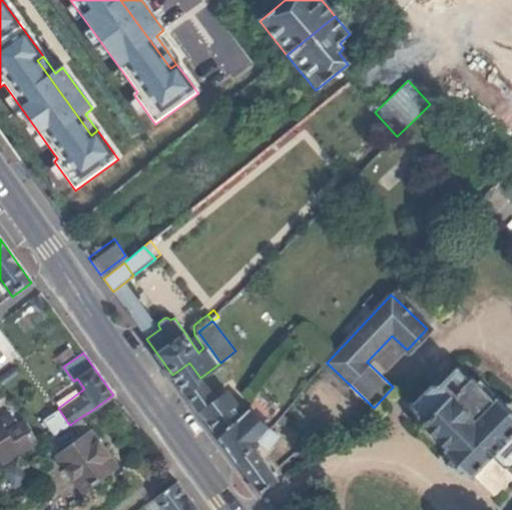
[(189,363),(172,375),(186,393),(200,383),(203,381),(200,378),(189,363)]
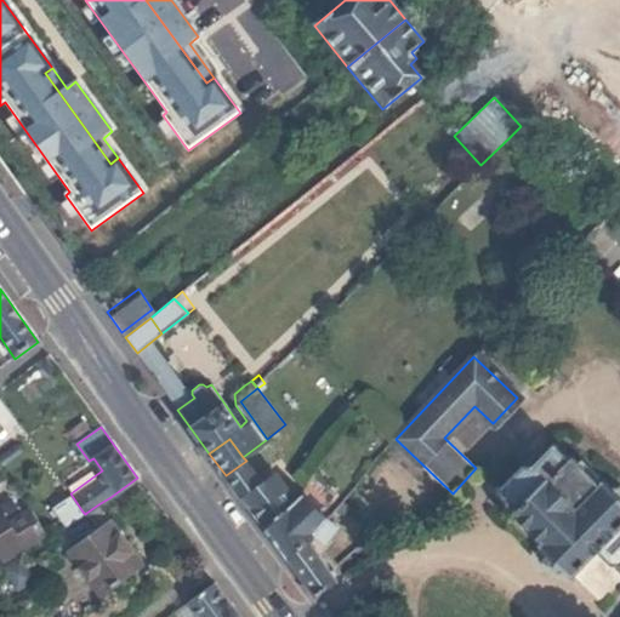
[(414,474),(422,464),(396,439),(391,444),(386,449),(414,474)]
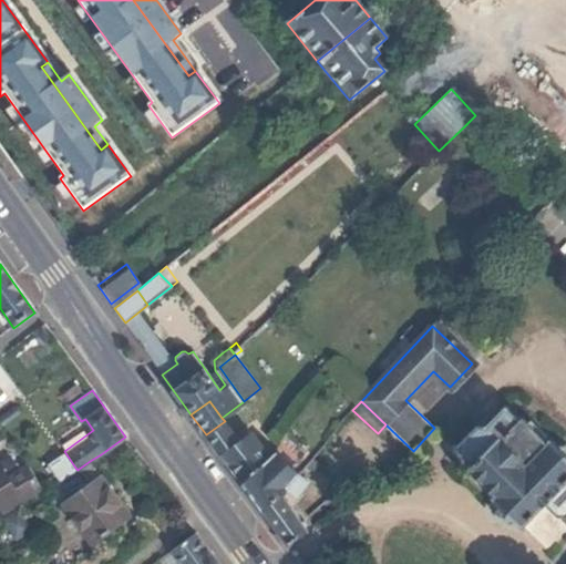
[(513,424),(500,411),(481,430),(471,431),(451,451),(453,461),(465,472),(463,474),(492,502),(494,500),(508,513),(505,515),(505,521),(511,525),(516,526),(520,523),(549,552),(565,534),(565,521),(562,518),(565,515),(565,442),(558,443),(552,450),(545,444),(542,448),(516,423),(513,424)]
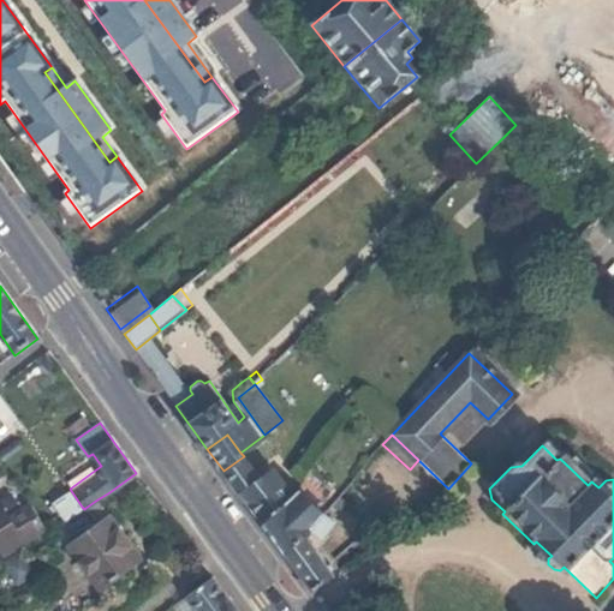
[(240,459),(224,471),(227,477),(245,465),(240,459)]
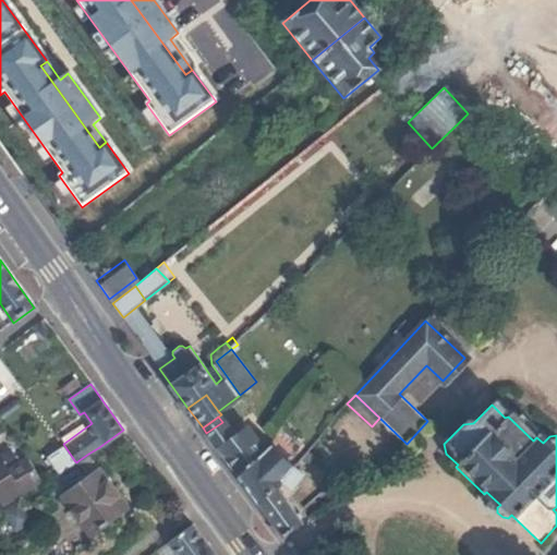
[(222,422),(206,433),(239,478),(264,446),(249,426),(238,433),(229,423),(228,422),(222,422)]
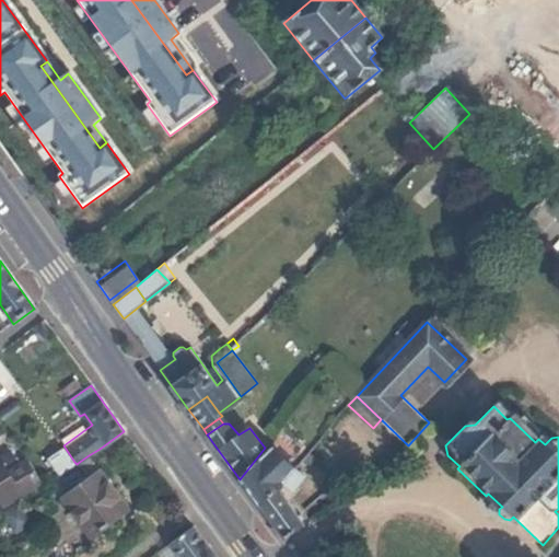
[(112,463),(136,448),(124,431),(100,449),(112,463)]
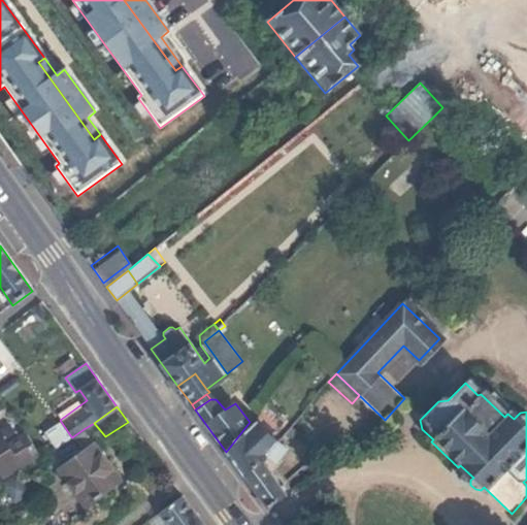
[(226,452),(243,476),(262,461),(266,456),(277,441),(255,416),(250,422),(226,452)]
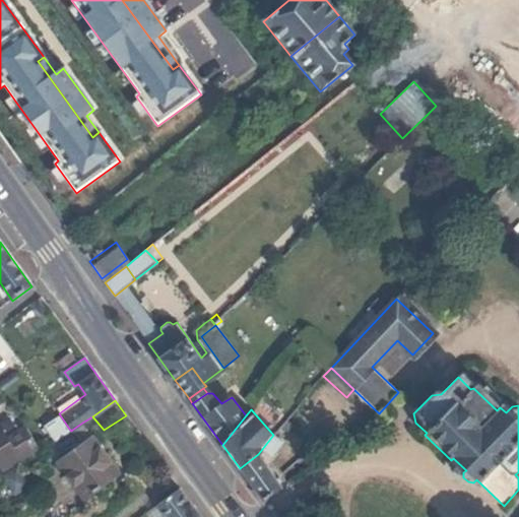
[(53,439),(67,430),(56,416),(44,426),(53,439)]
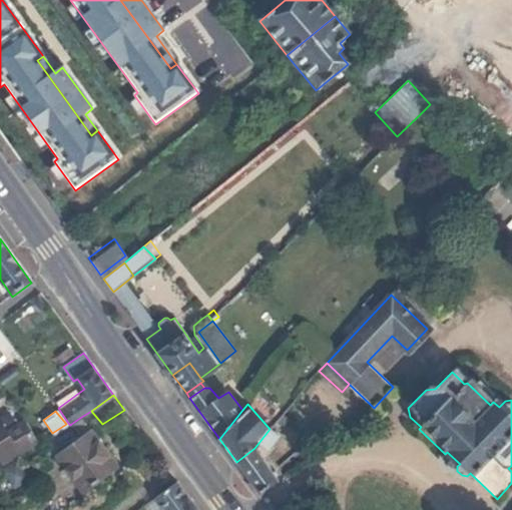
[(0,464),(34,441),(21,422),(15,426),(5,413),(0,416),(0,464)]
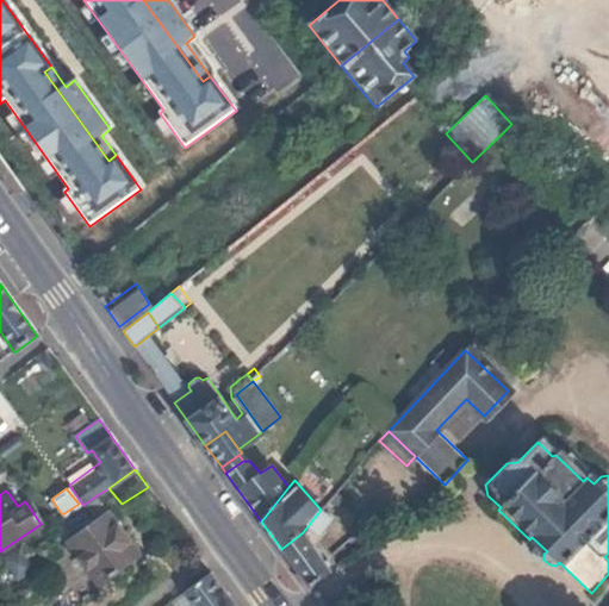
[(97,495),(85,504),(95,519),(67,541),(99,583),(140,554),(97,495)]
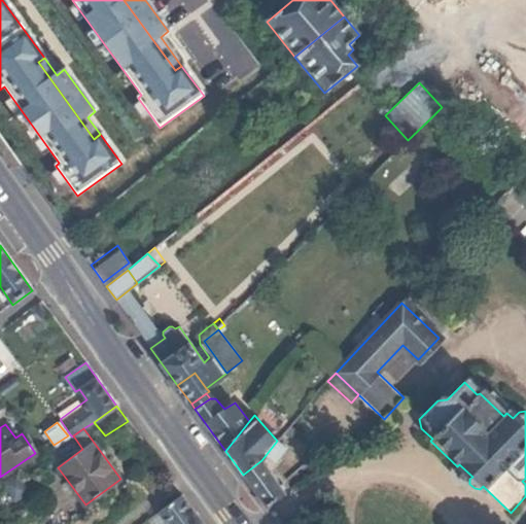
[(287,428),(283,433),(288,438),(292,432),(287,428)]
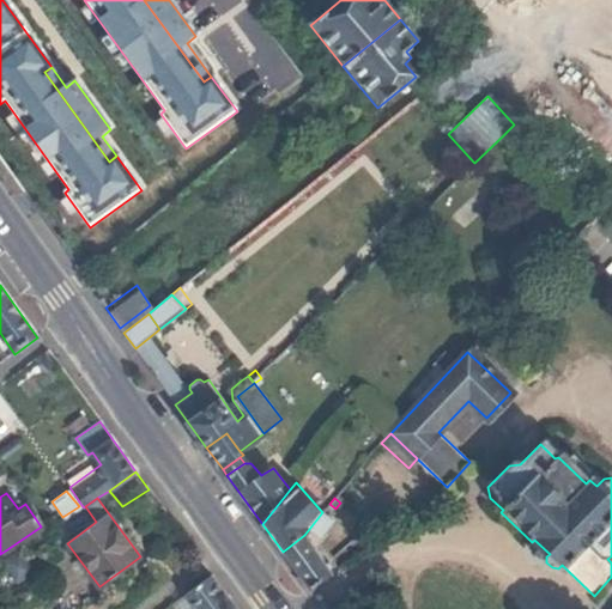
[(322,512),(309,529),(319,536),(332,522),(322,512)]
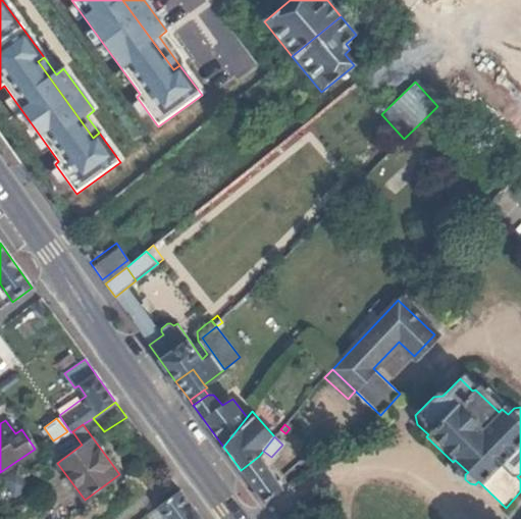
[(241,470),(263,501),(281,487),(276,480),(259,456),(241,470)]
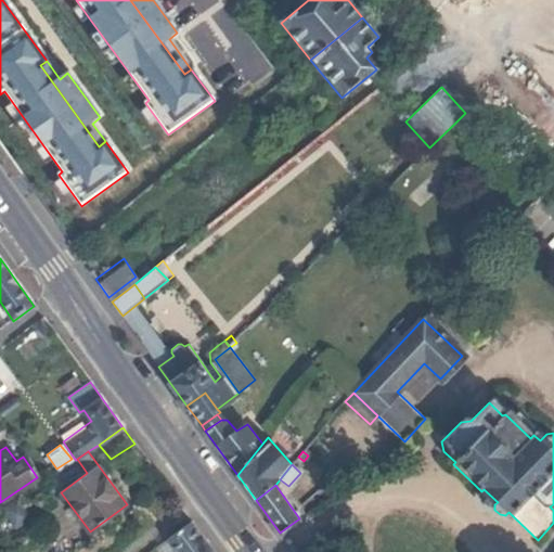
[(213,551),(192,521),(168,538),(178,551),(213,551)]
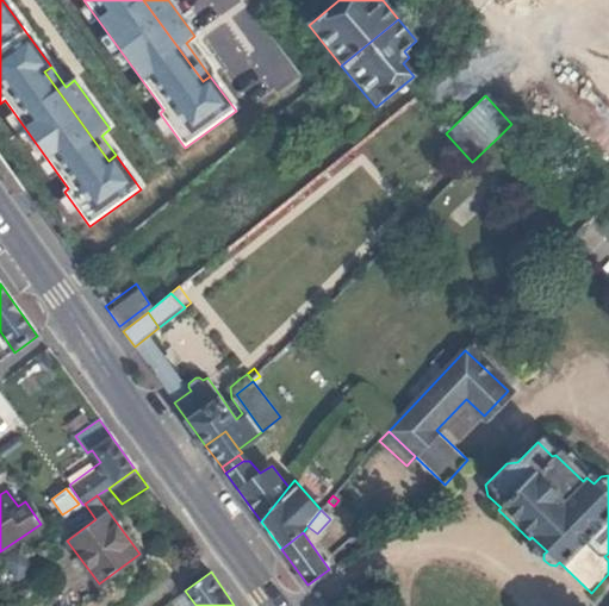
[(30,594),(24,586),(7,597),(12,605),(14,605),(30,594)]
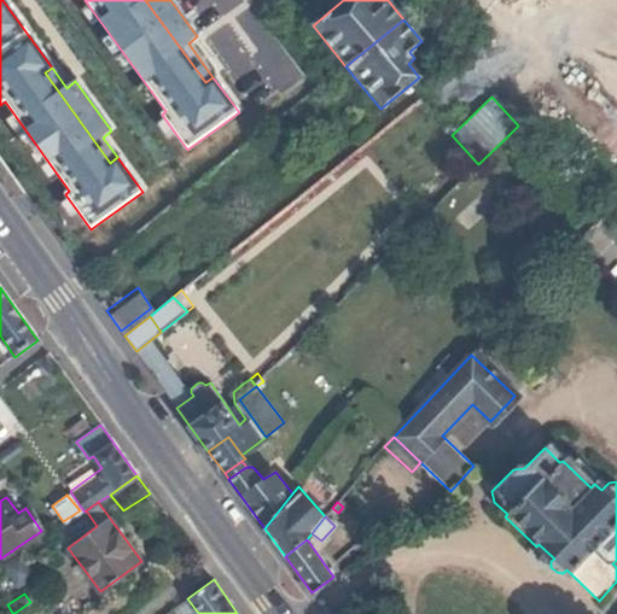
[(198,613),(187,598),(175,607),(179,613),(198,613)]
